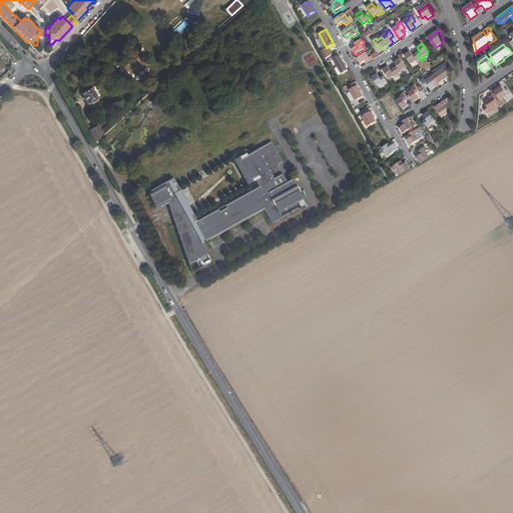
[(421,60),(417,54),(414,56),(411,51),(406,55),(412,64),(417,60),(418,62),(421,60)]
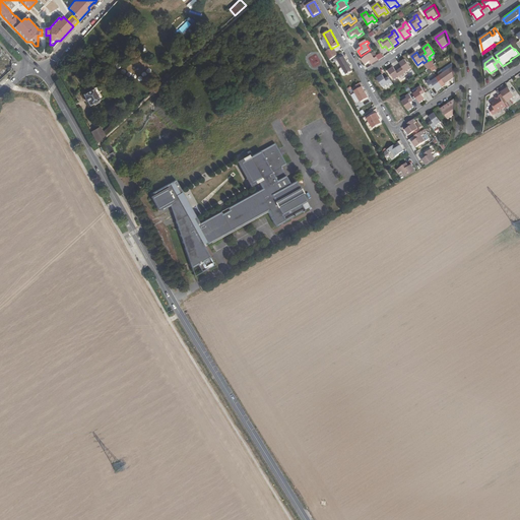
[(371,62),(373,65),(379,61),(377,57),(375,59),(372,54),(363,60),(366,65),(371,62)]
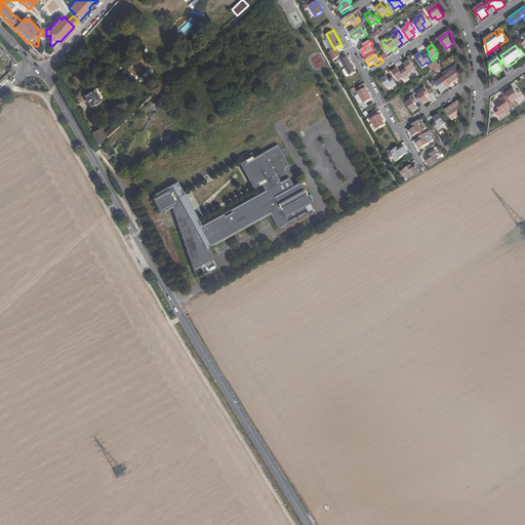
[(349,56),(342,61),(346,67),(344,68),(344,69),(347,76),(348,76),(351,75),(357,72),(349,56)]
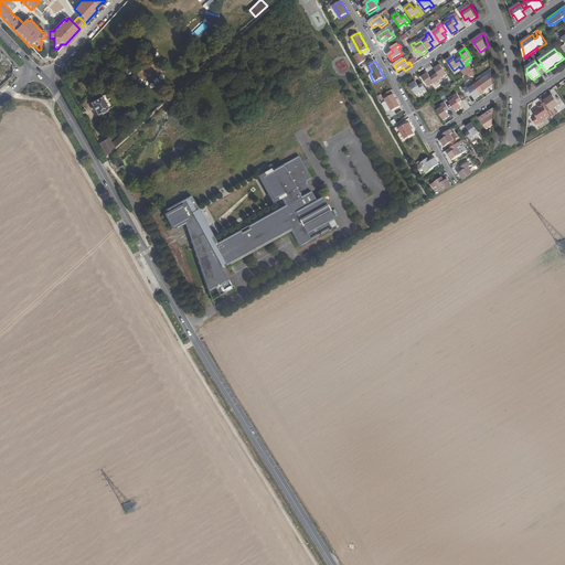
[(438,74),(435,76),(440,83),(443,81),(441,78),(447,75),(440,65),(435,68),(438,74)]
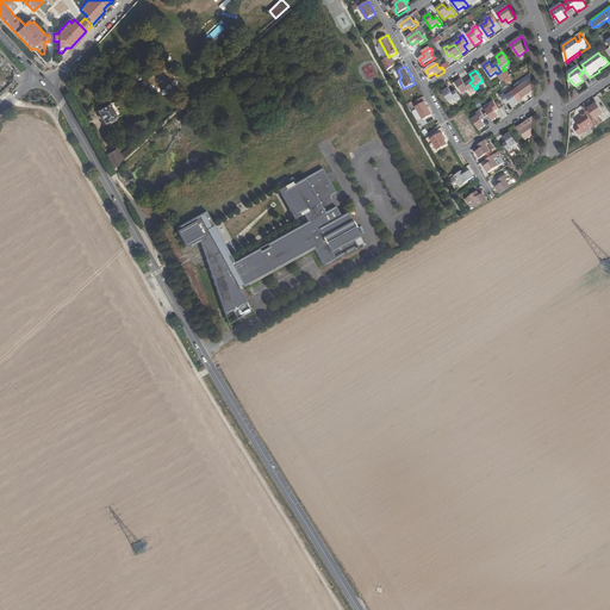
[(475,89),(470,82),(466,85),(462,79),(458,82),(465,94),(470,89),(472,92),(475,89)]
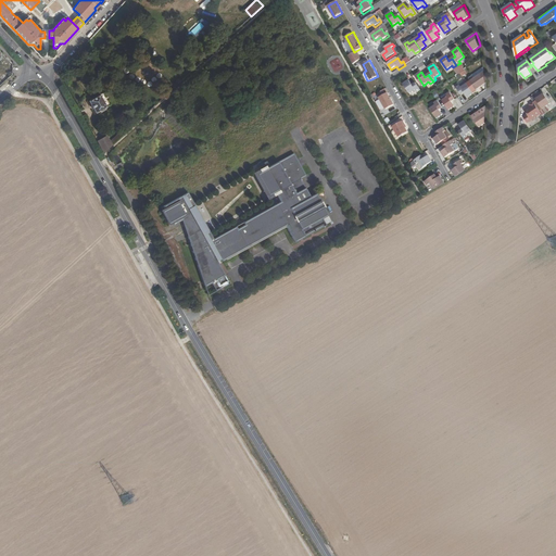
[(487,77),(485,72),(475,79),(472,76),(469,78),(477,90),(487,84),(487,77)]
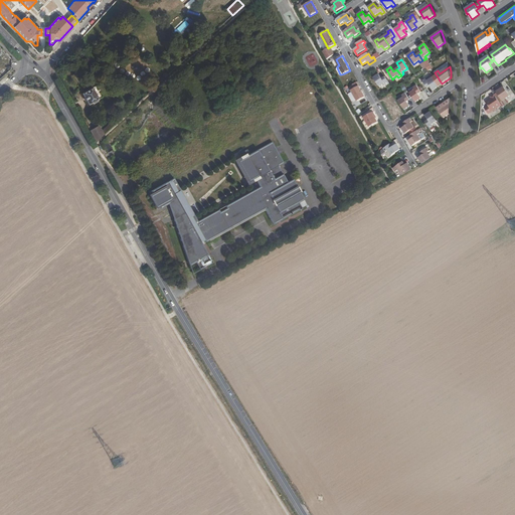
[(390,82),(386,76),(383,78),(380,73),(374,77),(381,87),(386,83),(387,86),(390,82)]
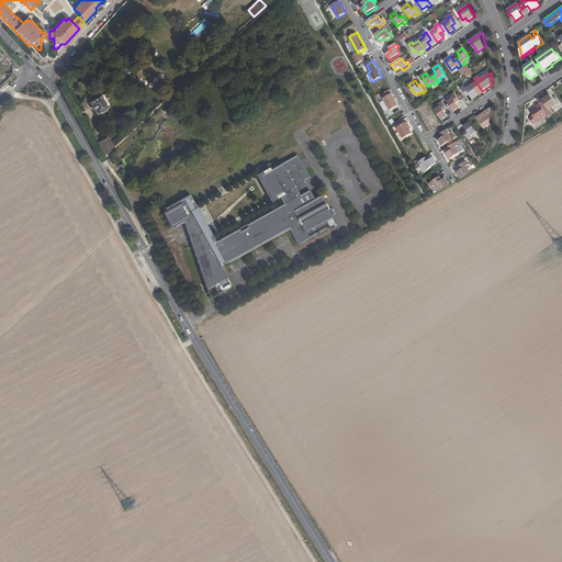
[(467,89),(465,87),(462,89),(467,97),(470,94),(473,99),(479,96),(472,86),(467,89)]
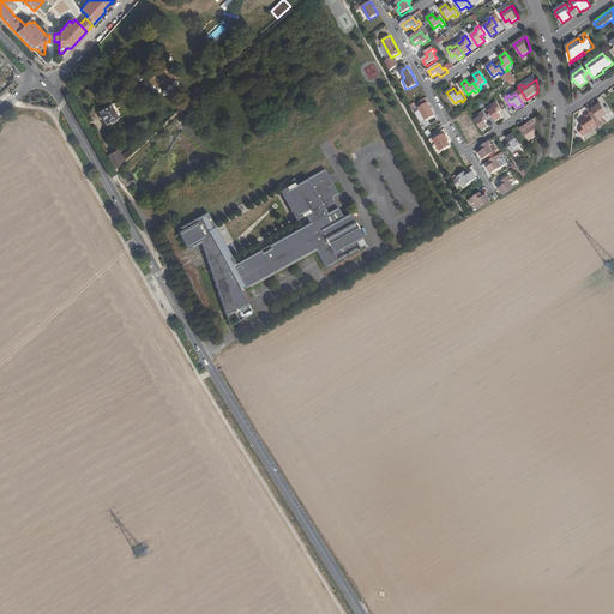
[(426,97),(417,103),(420,107),(428,102),(426,97)]
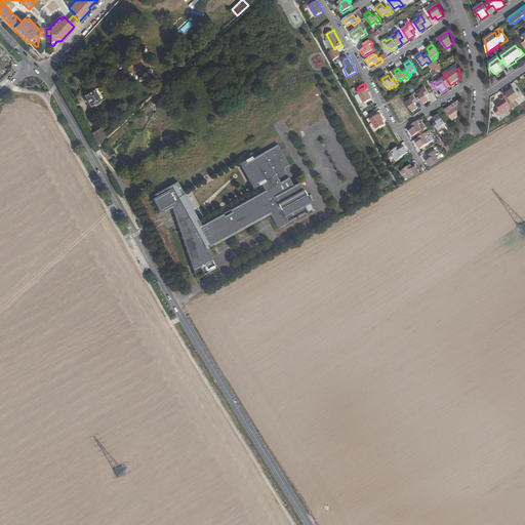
[(366,87),(359,91),(365,103),(372,98),(366,87)]
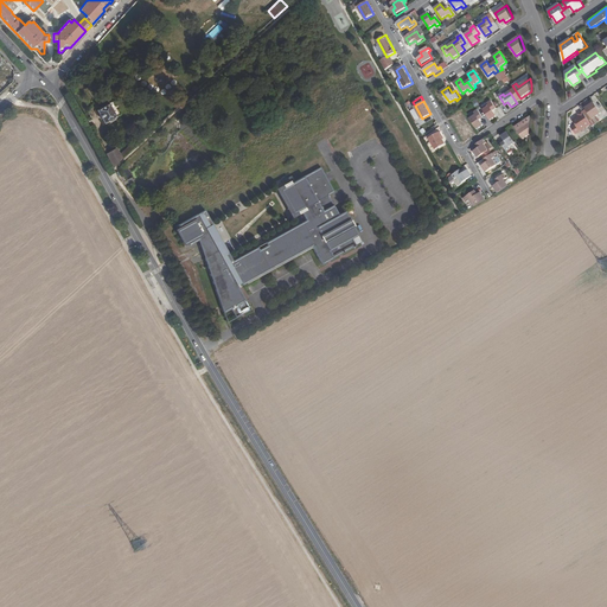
[(490,106),(484,110),(491,120),(497,116),(493,112),(497,108),(491,101),(487,103),(490,106)]
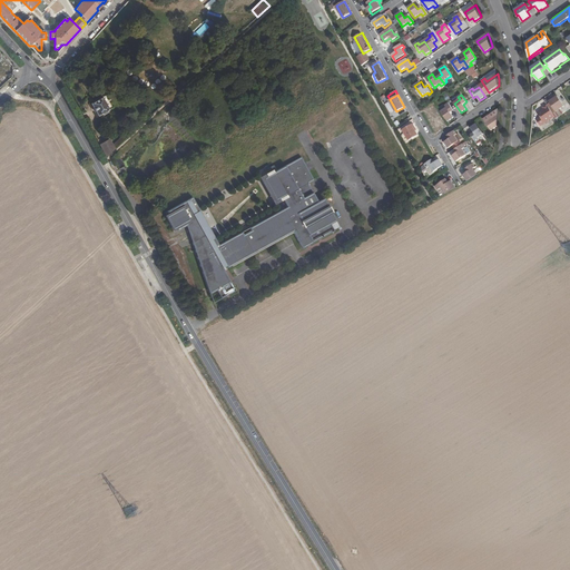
[(553,99),(553,98),(549,100),(557,111),(566,106),(559,96),(556,98),(553,99)]
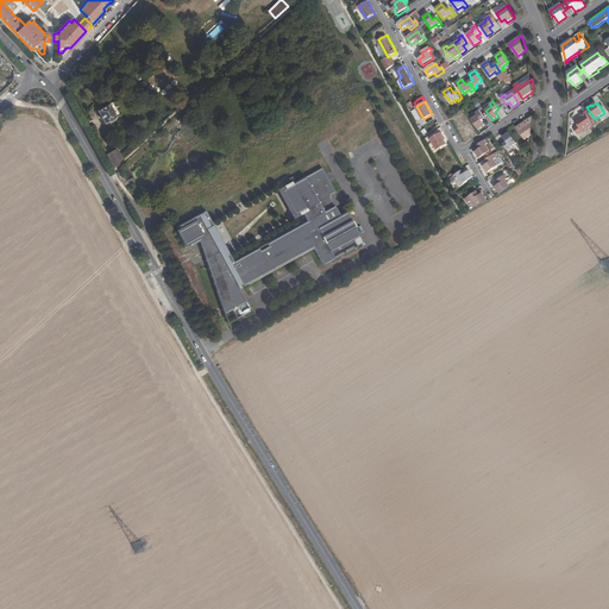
[(105,125),(117,119),(114,113),(115,112),(114,111),(113,111),(110,105),(98,112),(105,125)]
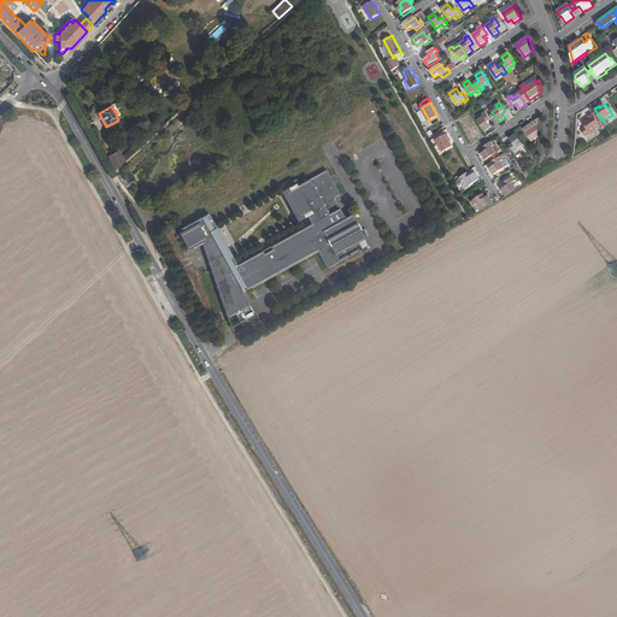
[(195,113),(192,110),(184,117),(187,121),(195,113)]
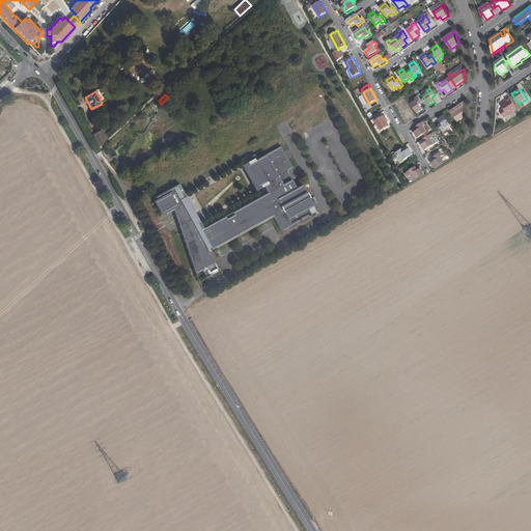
[(417,101),(412,104),(418,113),(423,110),(420,105),(423,103),(419,96),(415,99),(417,101)]
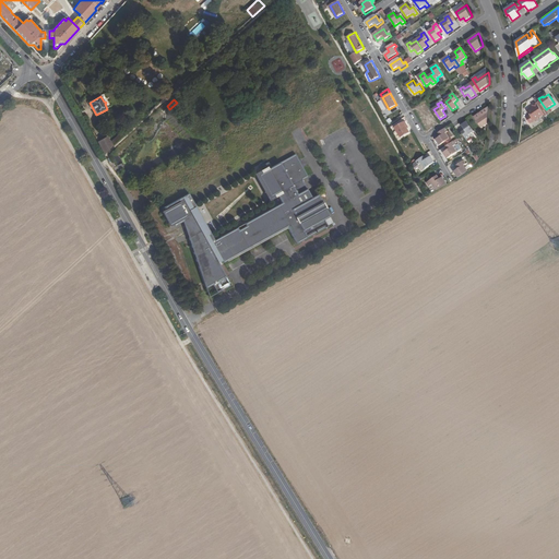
[(531,123),(545,115),(537,103),(534,105),(535,107),(528,111),(531,115),(526,117),(531,123)]
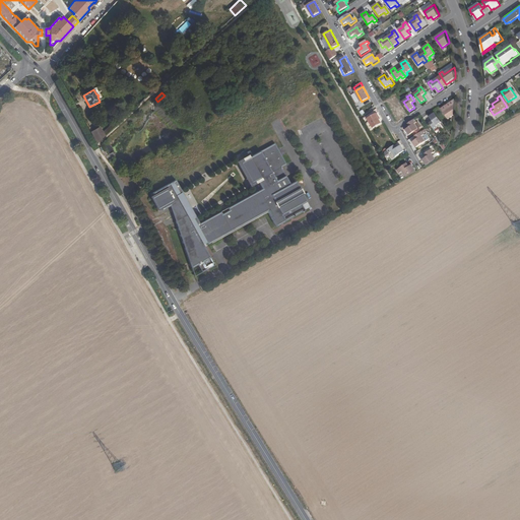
[(448,119),(455,115),(455,110),(456,104),(456,100),(442,109),(448,119)]
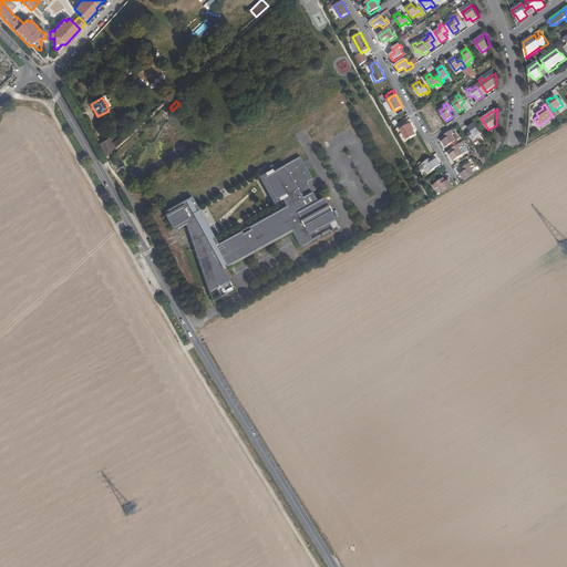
[(476,137),(482,133),(475,123),(470,127),(473,132),(470,134),(475,142),(478,140),(476,137)]
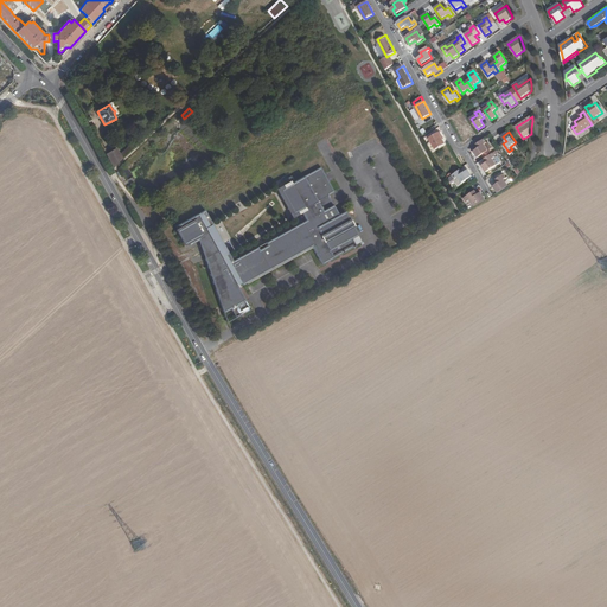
[(430,138),(436,149),(446,145),(442,136),(443,136),(441,133),(430,138)]
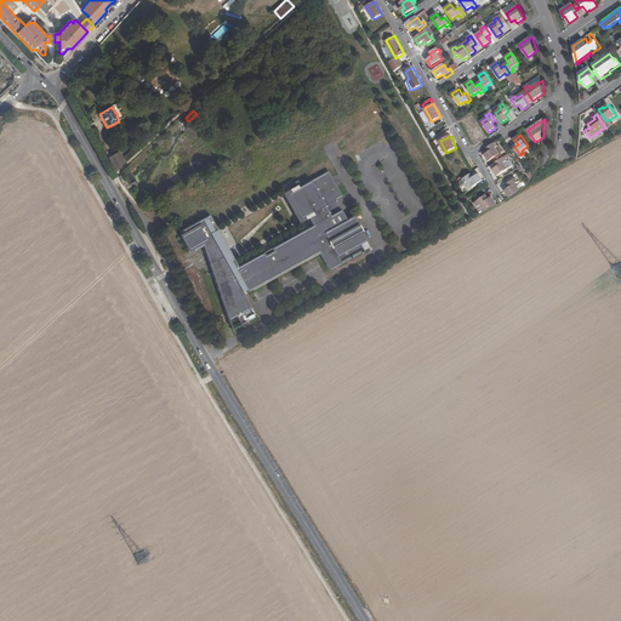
[(496,142),(488,148),(491,152),(486,155),(490,161),(494,159),(497,163),(505,157),(507,154),(500,144),(499,146),(496,142)]
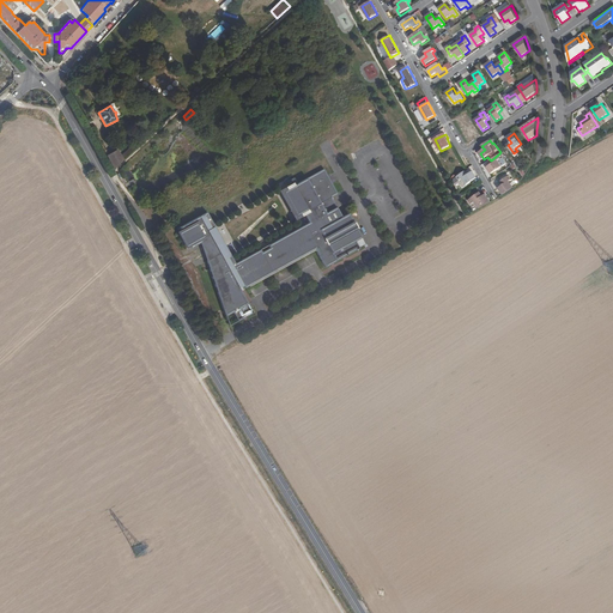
[(108,157),(114,168),(138,146),(134,143),(120,156),(117,151),(108,157)]
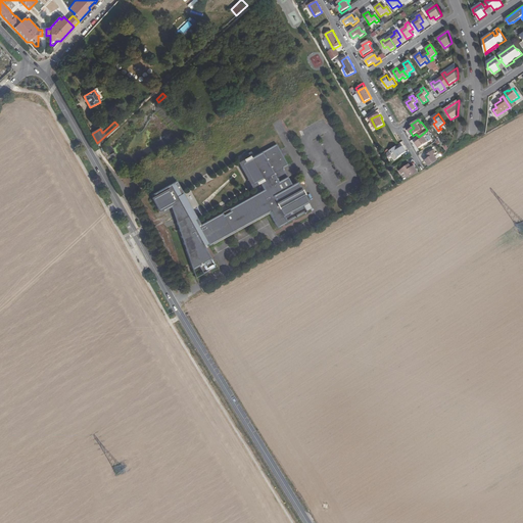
[(425,132),(419,137),(421,140),(416,143),(419,148),(428,142),(425,137),(427,135),(426,134),(425,132)]
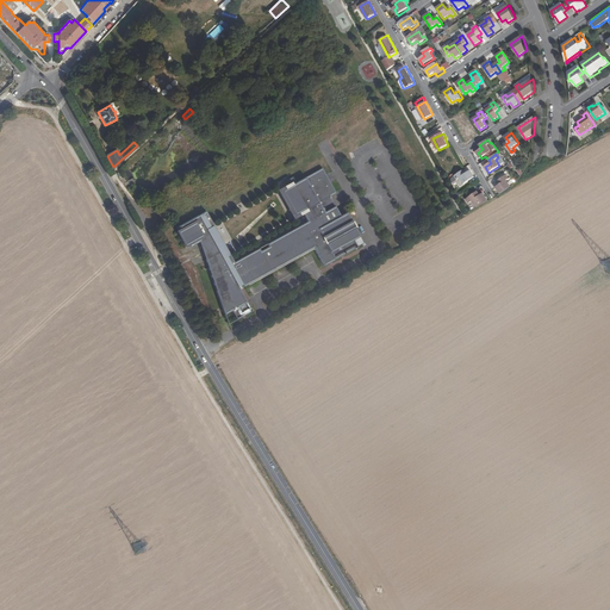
[(199,240),(224,315),(232,310),(237,318),(253,310),(238,286),(243,284),(244,286),(313,247),(324,266),(359,247),(355,240),(361,236),(352,219),(348,211),(341,215),(336,205),(330,195),(336,192),(331,182),(327,175),(323,168),(286,188),(302,215),(303,213),(306,221),(267,243),(268,246),(261,249),(260,247),(234,261),(206,211),(178,226),(179,229),(176,230),(186,247),(199,240)]
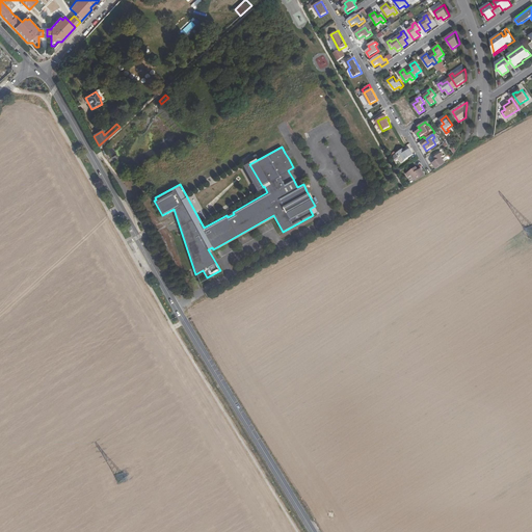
[(406,152),(404,149),(397,153),(399,156),(401,155),(405,160),(414,154),(410,149),(406,152)]
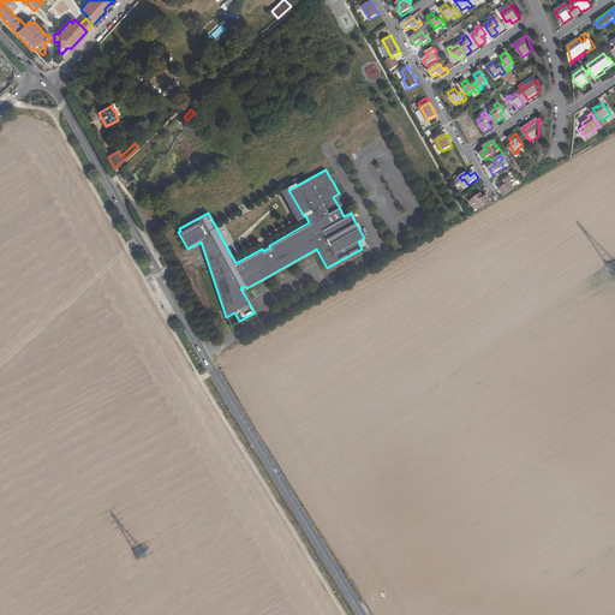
[(505,195),(511,191),(515,189),(512,181),(515,179),(512,175),(503,181),(506,186),(500,190),(505,195)]
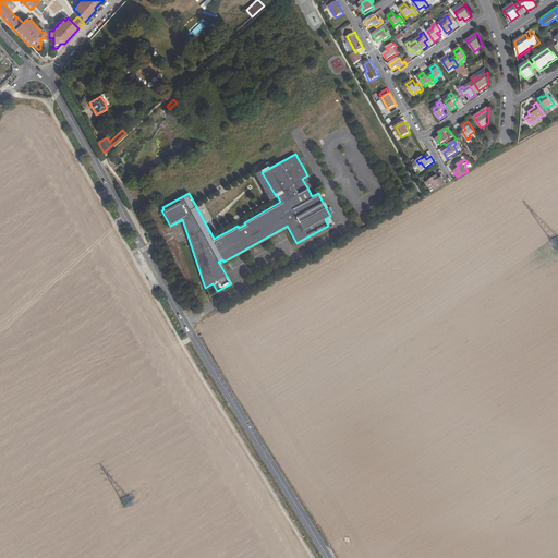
[(276,196),(262,172),(256,174),(270,198),(276,196)]
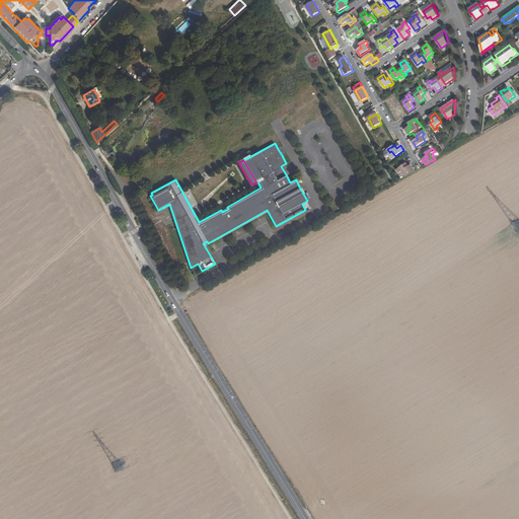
[(405,176),(416,170),(412,164),(408,167),(404,164),(396,169),(399,172),(402,171),(405,176)]
